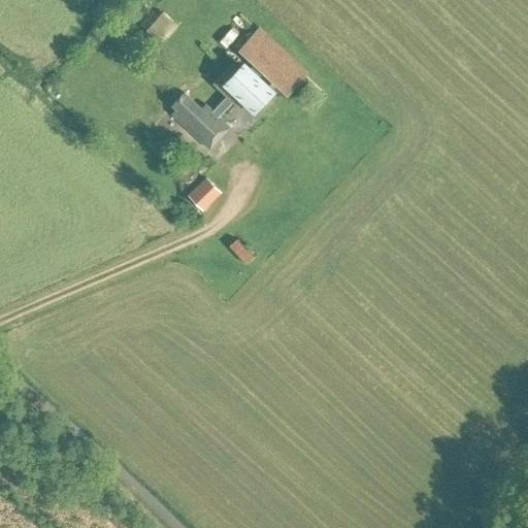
[(167,8),(150,29),(164,41),(183,22),(167,8)]
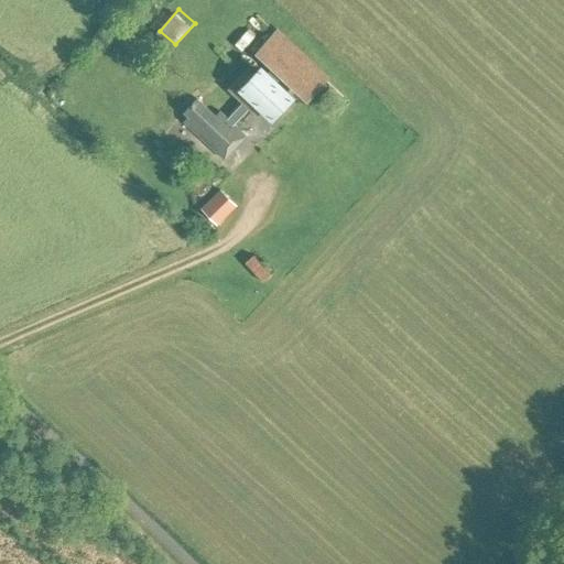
[(307,100),(329,77),(277,28),(255,52),(307,100)]
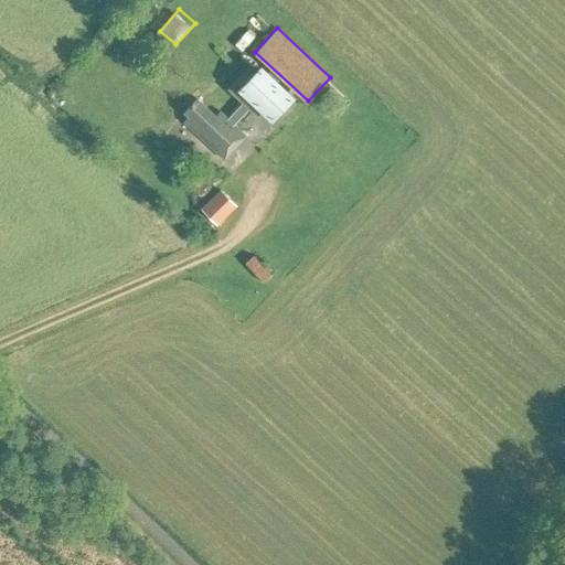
[(243,102),(227,118),(233,124),(248,108),(255,115),(260,110),(273,121),(296,97),(260,63),(253,72),(247,67),(228,88),(243,102)]
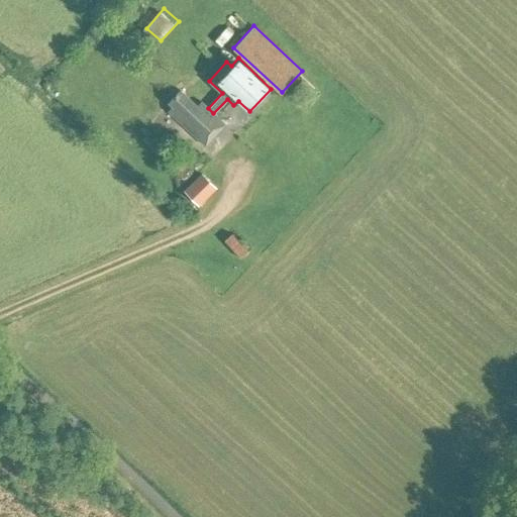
[(225,124),(213,113),(208,108),(200,101),(197,105),(180,90),(168,103),(171,107),(168,110),(205,145),(225,124)]
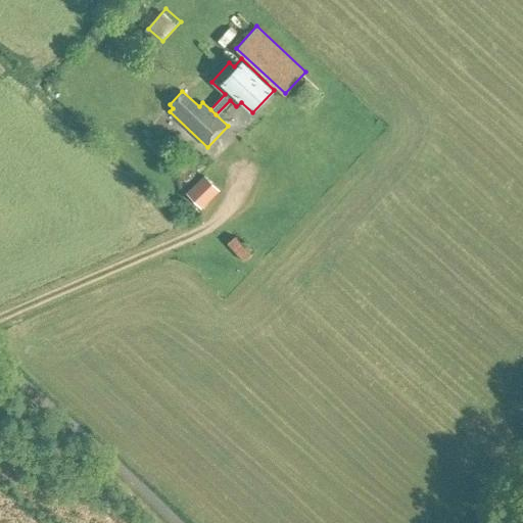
[(203,175),(185,193),(196,203),(215,185),(203,175)]
